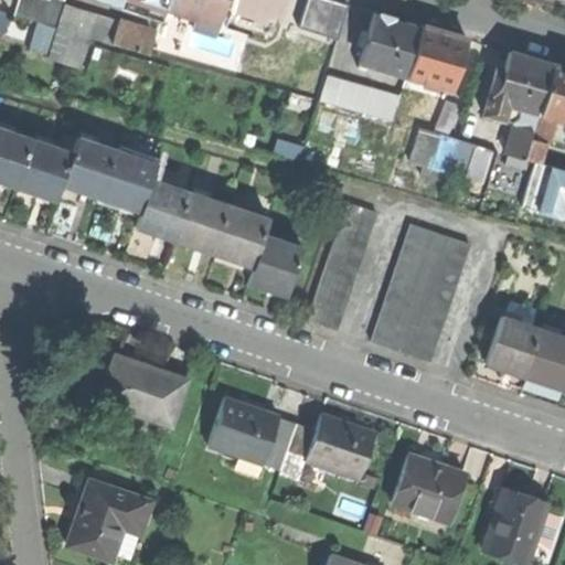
[(19,0),(14,16),(55,27),(57,28),(63,8),(65,0),(19,0)]
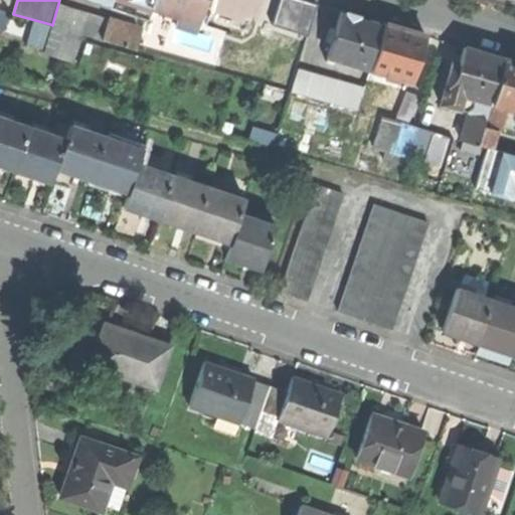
[(94,0),(144,16),(147,7),(148,0),(94,0)]
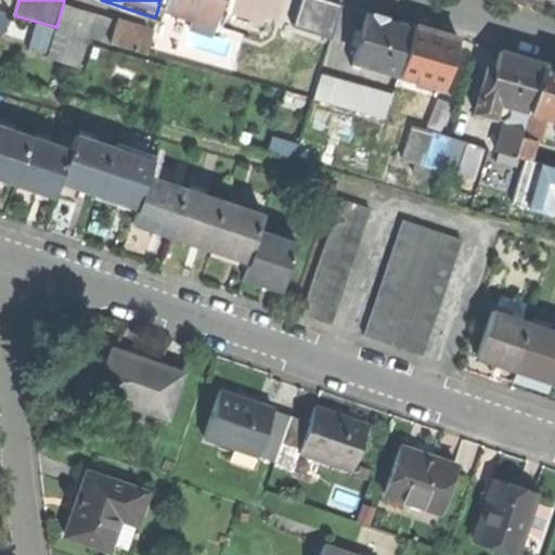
[(215,25),(222,0),(159,0),(158,8),(192,18),(213,25),(215,25)]
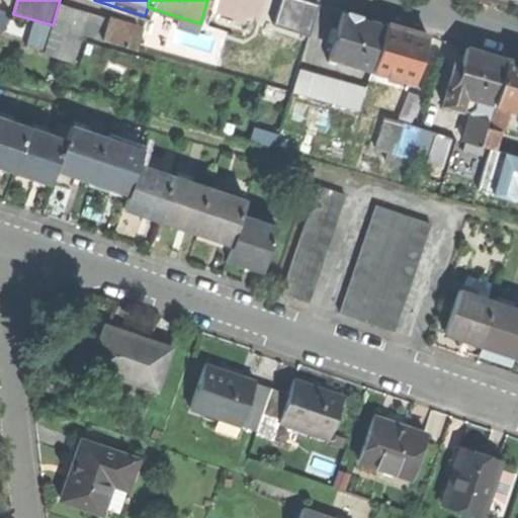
[(303,0),(280,0),(273,23),(310,34),(319,5),(303,0)]
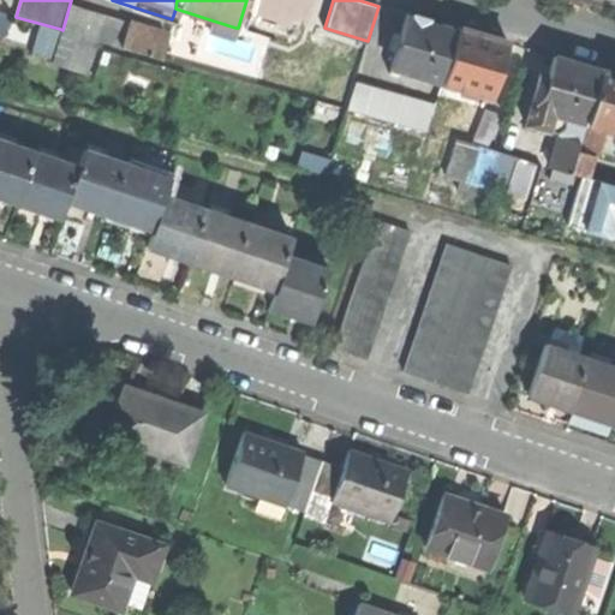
[(166,36),(69,9),(63,30),(60,29),(52,63),(87,72),(96,39),(160,58),(166,36)]
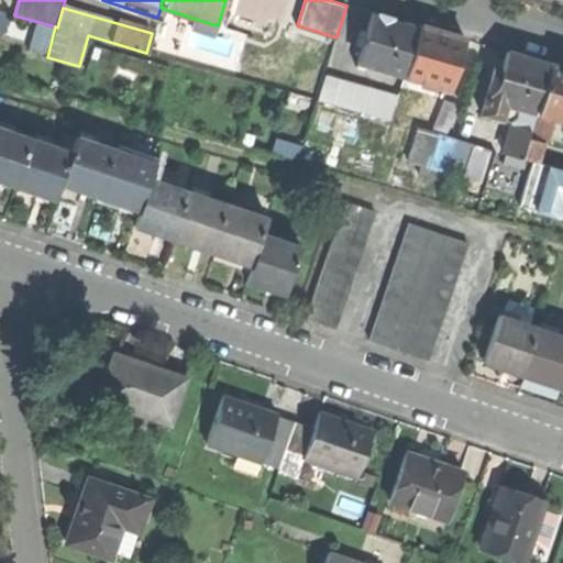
[(363,46),(359,62),(404,75),(418,24),(395,18),(373,11),(366,33),(360,31),(356,45),(363,46)]
